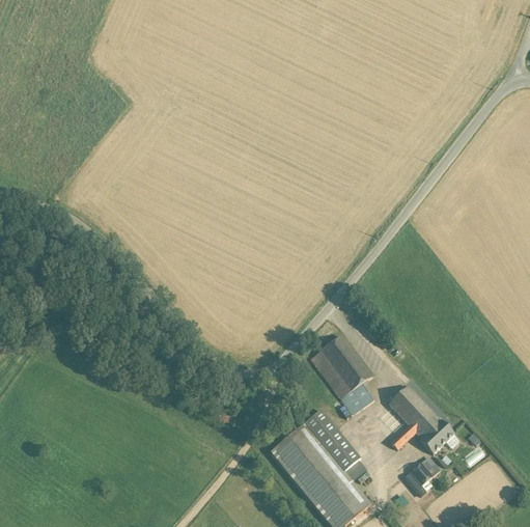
[(371,376),(340,335),(319,351),(350,390),(362,383),(371,376)]
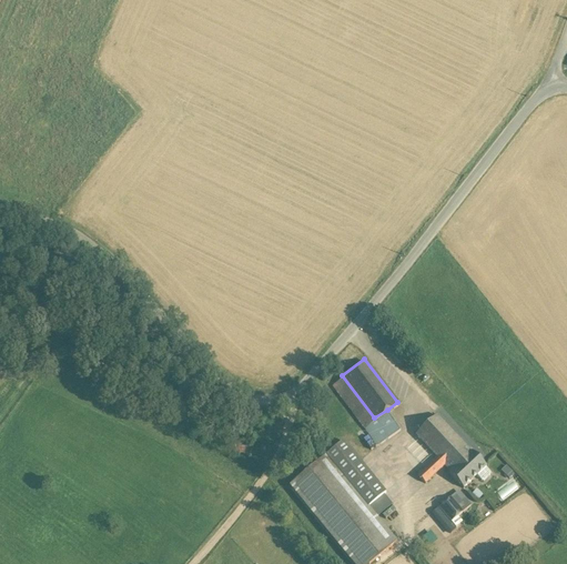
[(374,418),(342,375),(332,383),(363,425),(374,418)]
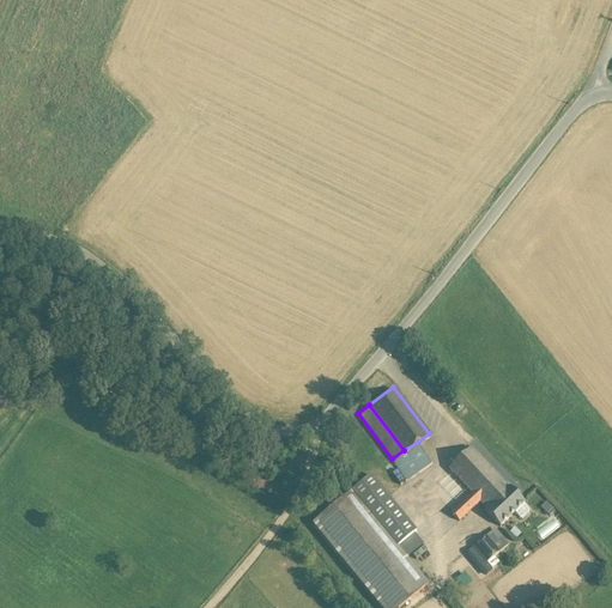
[(404,450),(392,458),(406,478),(431,461),(418,442),(404,450)]
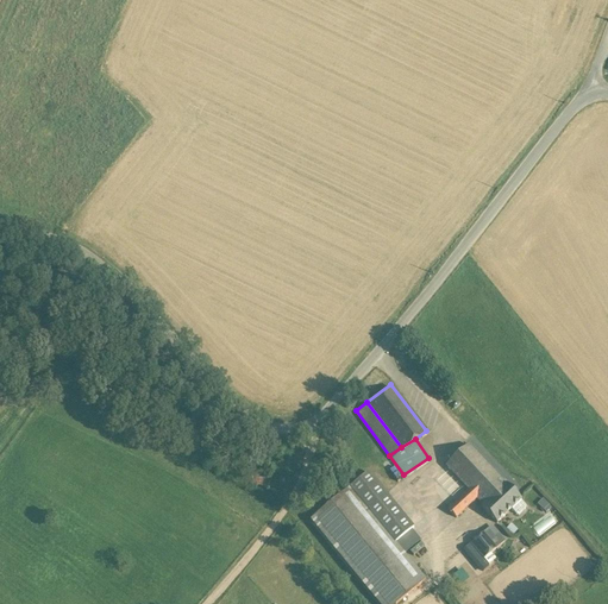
[(493,469),(467,441),(445,463),(467,485),(470,489),(493,469)]
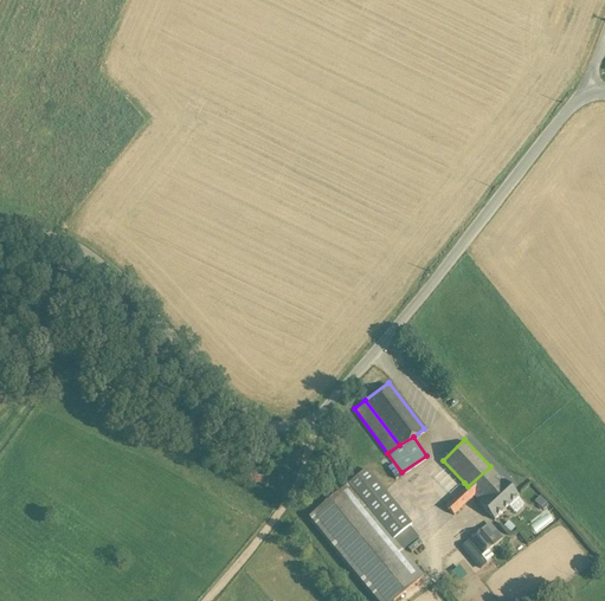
[(490,466),(468,486),(474,492),(480,499),(478,501),(493,517),(508,503),(513,509),(515,509),(521,503),(521,501),(516,495),(517,495),(502,478),(490,466)]
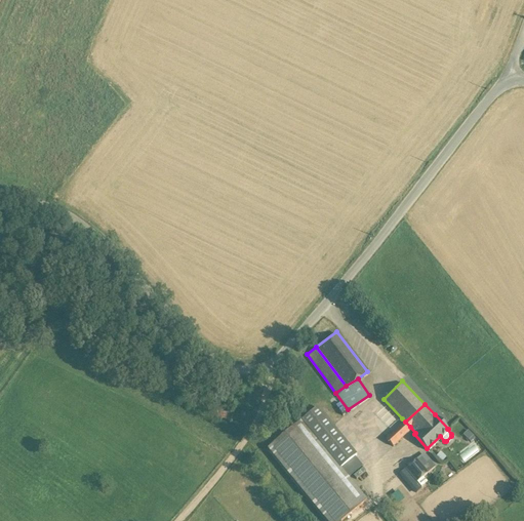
[(355,452),(316,405),(300,417),(339,466),(354,453),(355,452)]
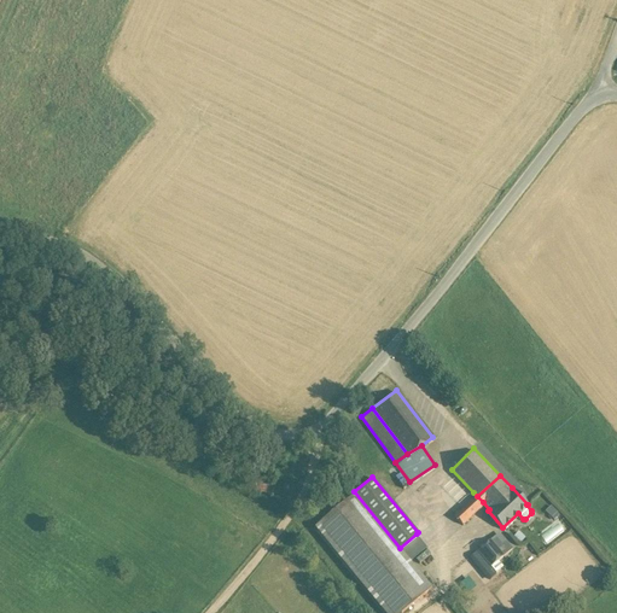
[(400,548),(354,491),(314,525),(385,612),(395,612),(430,585),(408,559),(400,548)]
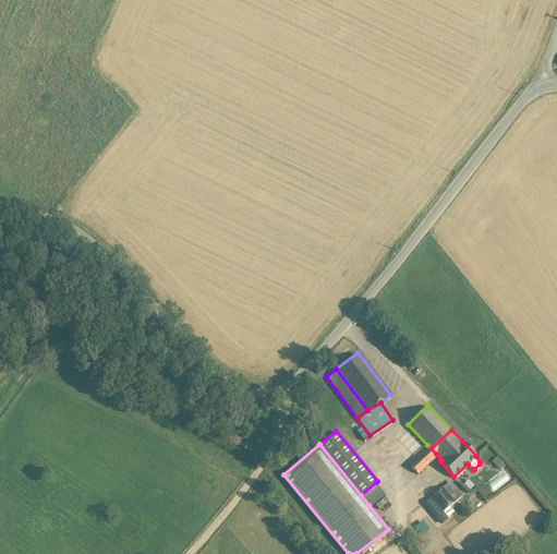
[(427,447),(409,465),(416,472),(436,454),(431,448),(427,445),(426,446),(427,447)]
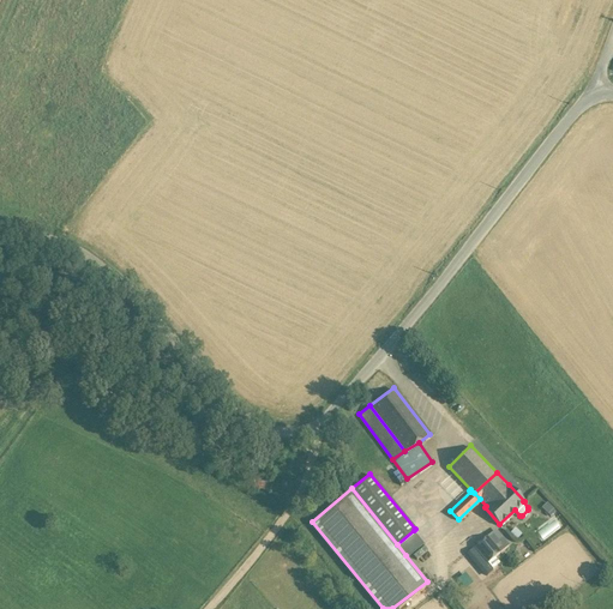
[(553,508),(546,501),(542,505),(550,512),(553,508)]
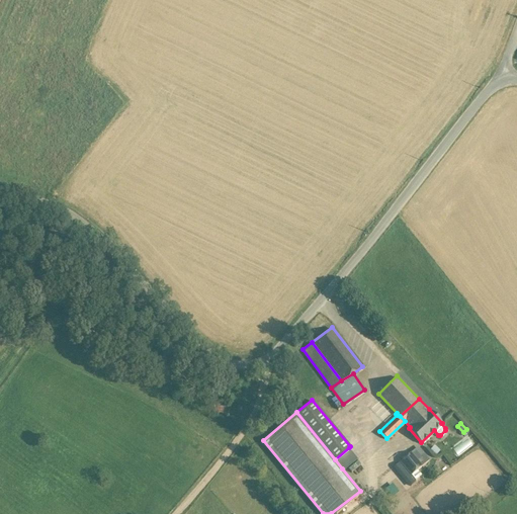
[(427,458),(416,445),(410,450),(421,463),(427,458)]
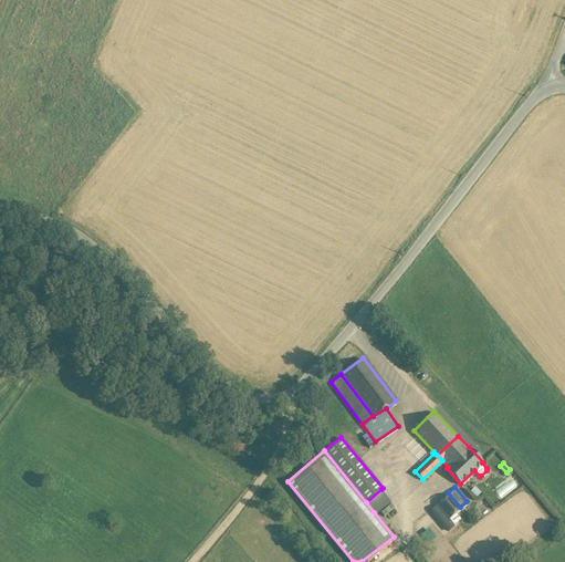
[(382,489),(366,502),(374,512),(389,499),(382,489)]
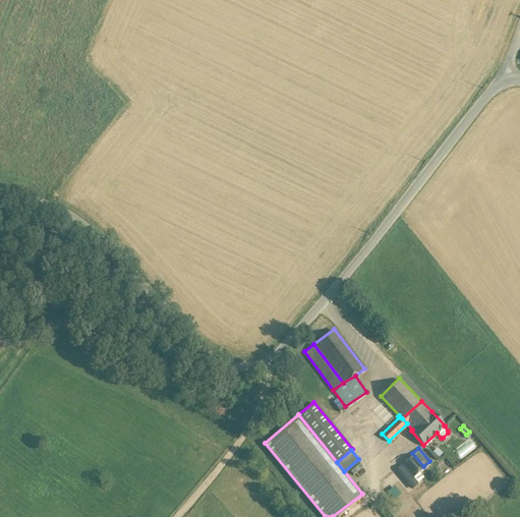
[(412,453),(402,462),(413,475),(423,466),(412,453)]
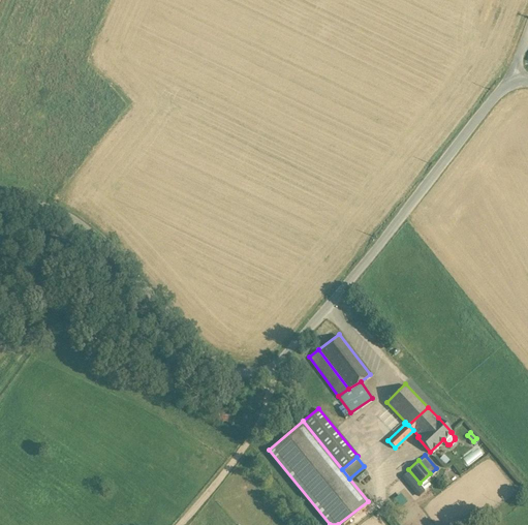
[(424,490),(407,470),(402,474),(418,494),(424,490)]
